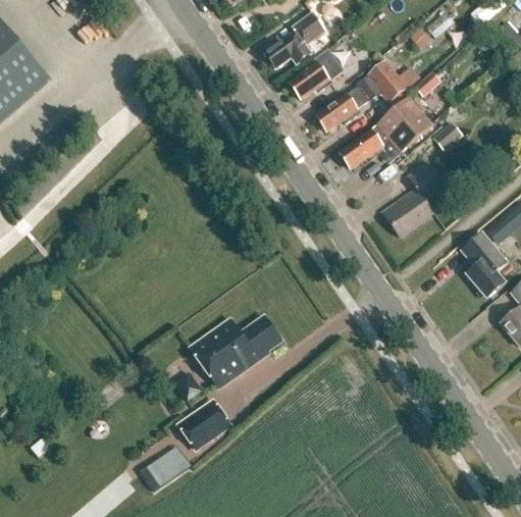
[(93,22),(107,17),(101,0),(88,0),(85,1),(93,22)]
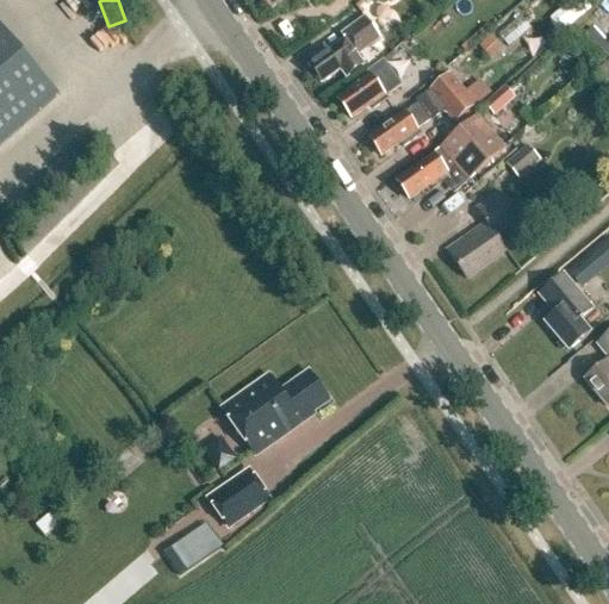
[(511,24),(517,35),(538,24),(532,13),(511,24)]
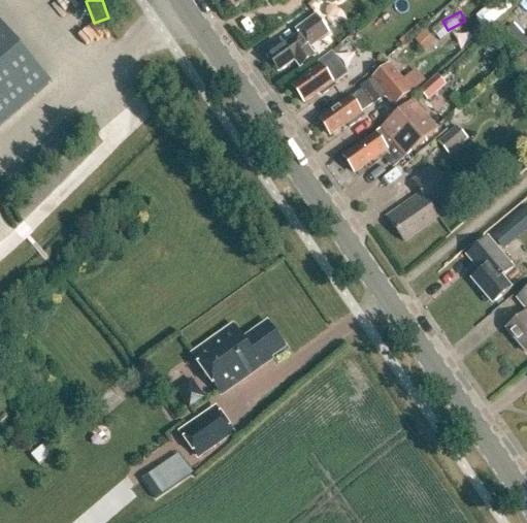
[(295,28),(297,32),(267,55),(269,57),(268,62),(270,64),(276,66),(277,68),(293,58),(298,64),(313,54),(307,46),(329,31),(316,13),(295,28)]
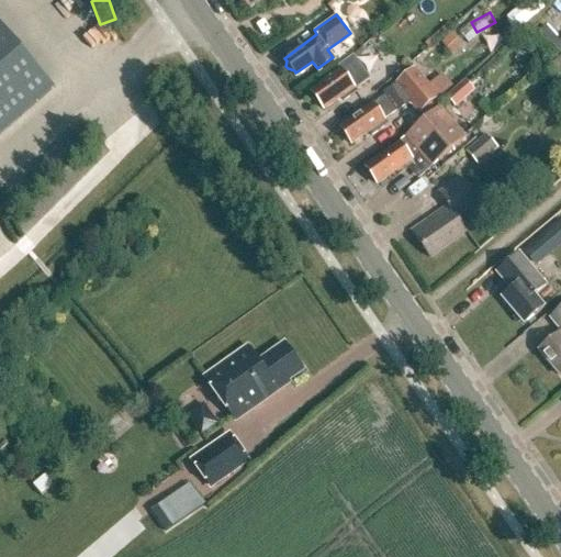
[(0,129),(53,86),(0,23),(0,129)]
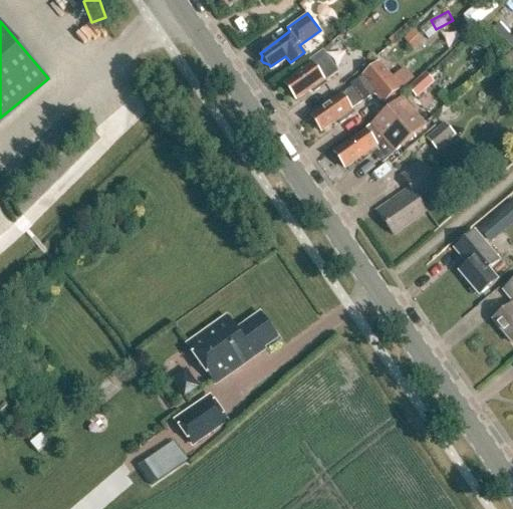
[(345,59),(364,60),(365,37),(346,37),(345,59)]
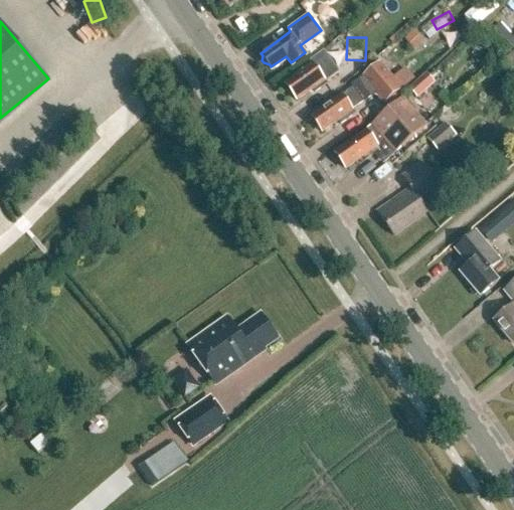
[(310,60),(284,80),(296,97),(311,86),(313,89),(325,80),(324,78),(337,68),(322,47),(308,57),(310,60)]
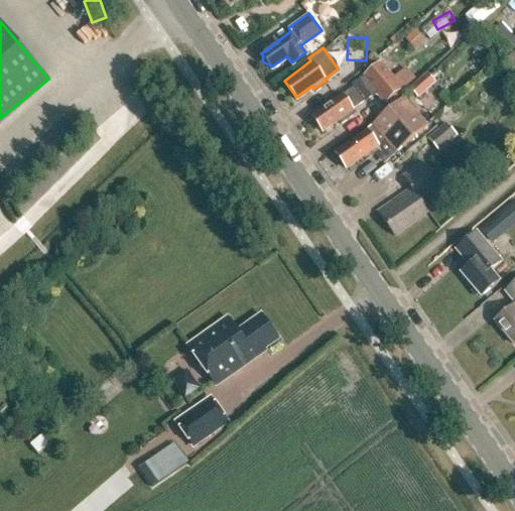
[(363,75),(384,102),(402,87),(381,60),(363,75)]
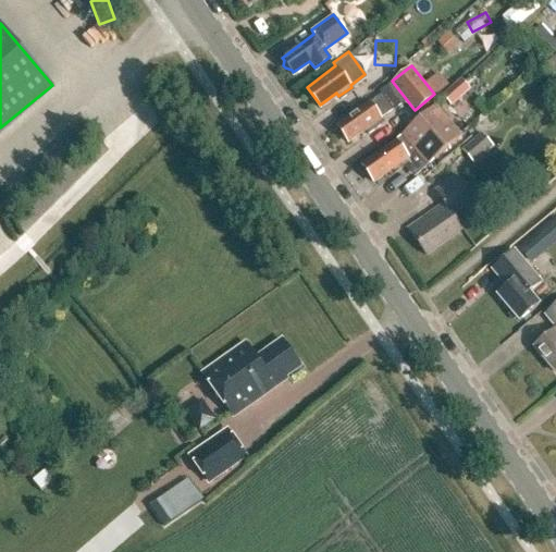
[(457,75),(439,92),(448,103),(467,87),(457,75)]
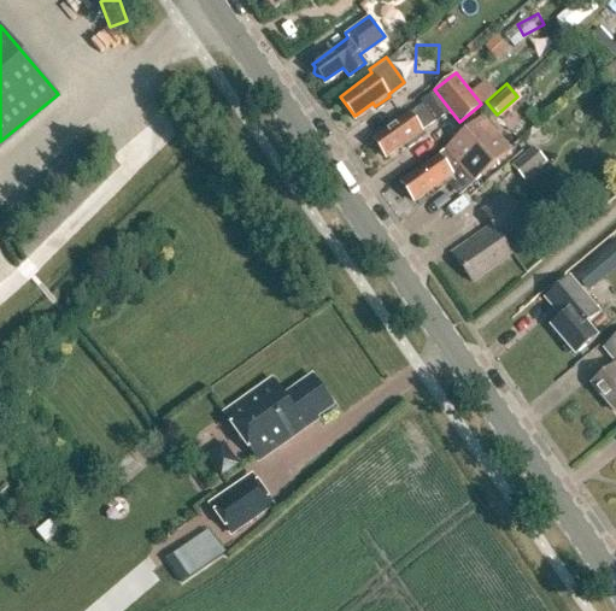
[(424,101),(373,135),(385,153),(404,140),(408,145),(426,133),(422,128),(435,118),(424,101)]
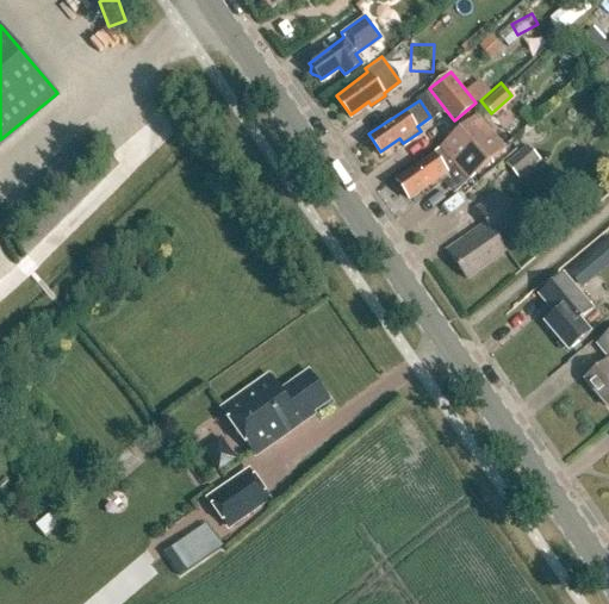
[(395,178),(408,195),(429,181),(433,186),(449,174),(446,169),(460,159),(461,157),(474,172),(504,144),(474,112),(445,139),(447,141),(395,178)]
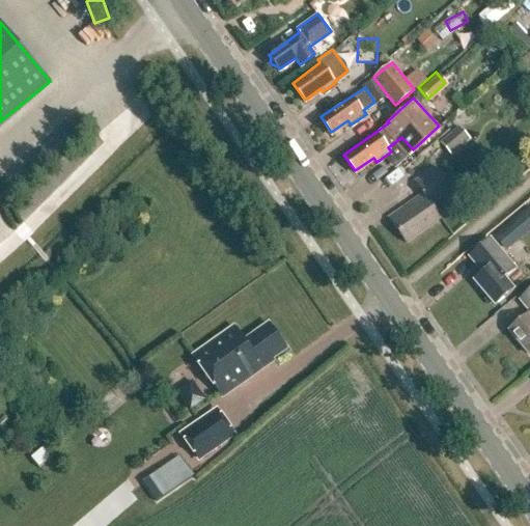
[(458,125),(439,142),(450,156),(470,138),(458,125)]
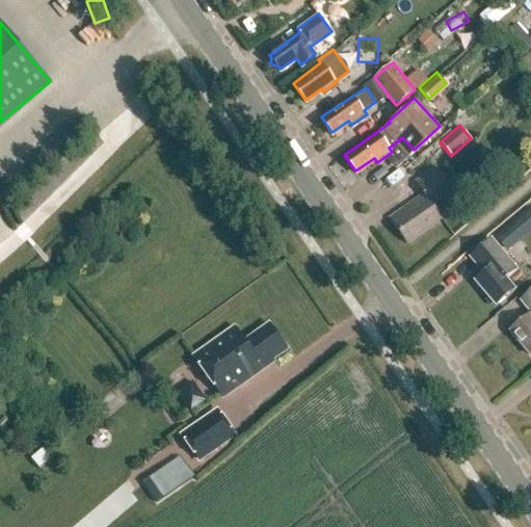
[(424,190),(423,191),(395,210),(399,215),(393,219),(405,238),(442,214),(433,202),(454,188),(437,163),(416,179),(424,190)]
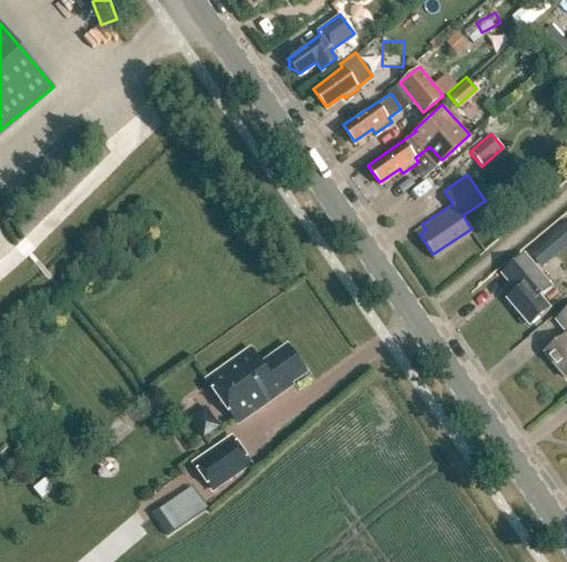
[(566,220),(566,218),(529,251),(539,262),(559,244),(560,245),(566,238),(566,220)]
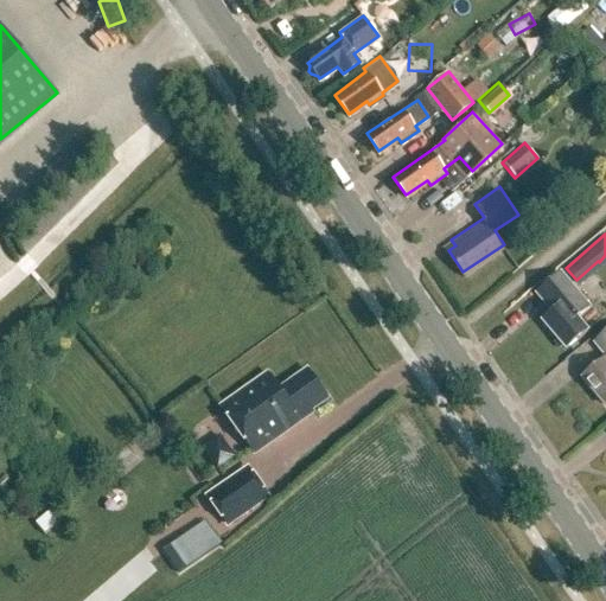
[(535,292),(550,308),(540,317),(563,345),(586,327),(575,314),(588,304),(561,270),(535,292)]
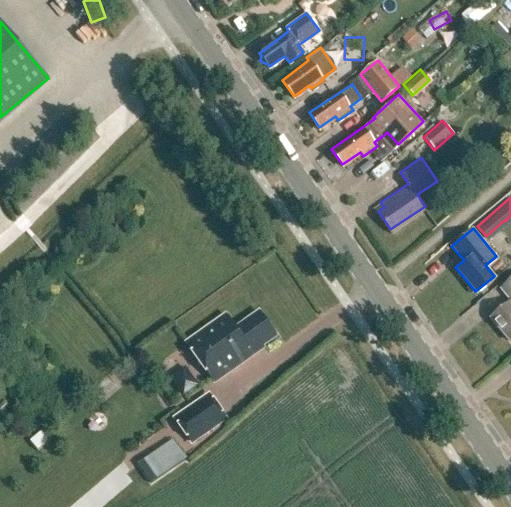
[(510,295),(510,298),(491,315),(509,338),(510,336),(510,277),(502,285),(510,295)]
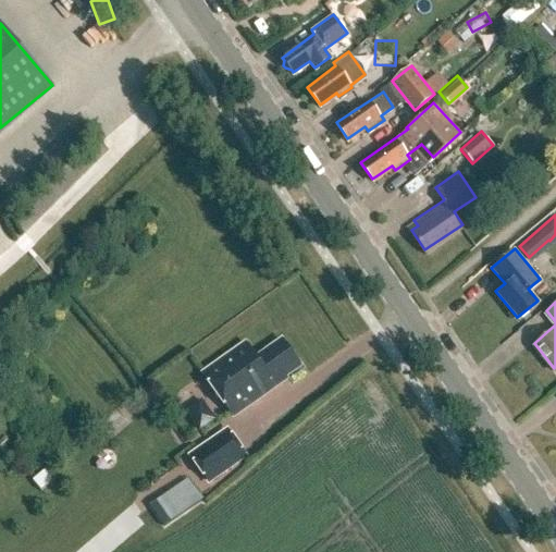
[(245,340),(201,370),(232,413),(279,380),(278,378),(299,363),(281,336),(256,355),(255,353),(247,357),(239,346),(245,342),(246,343),(247,342),(245,340)]
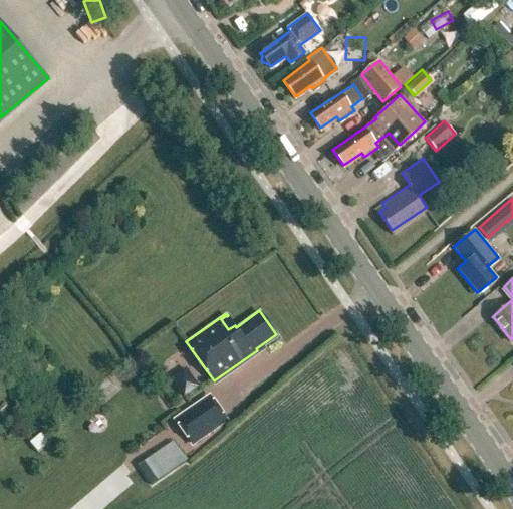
[(176,418),(192,440),(225,417),(209,394),(176,418)]
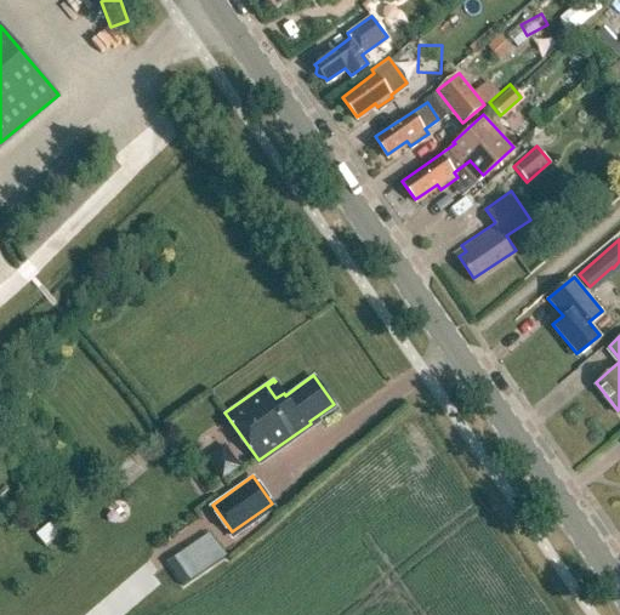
[(35,533),(45,544),(63,528),(55,516),(35,533)]
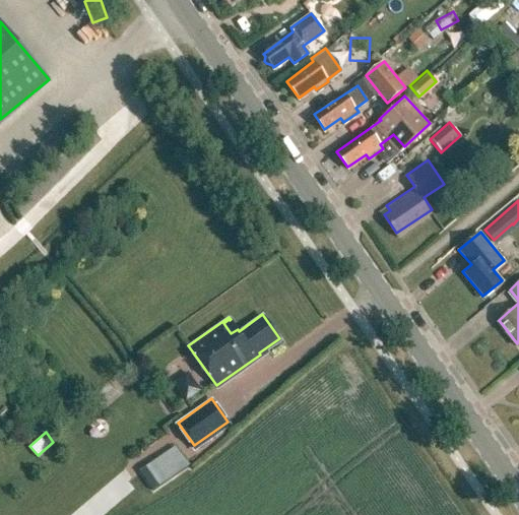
[(175,443),(146,462),(159,481),(188,463),(175,443)]
